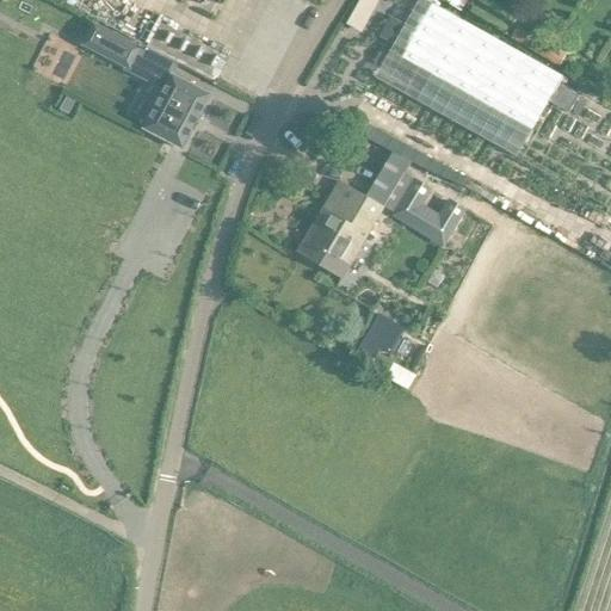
[(365,32),(378,0),(359,0),(349,25),(365,32)]
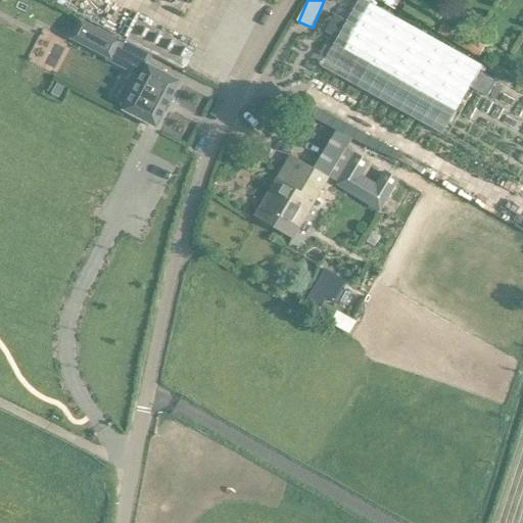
[(364,0),(358,0),(333,43),(455,111),(469,87),(477,72),(480,65),(364,0)]
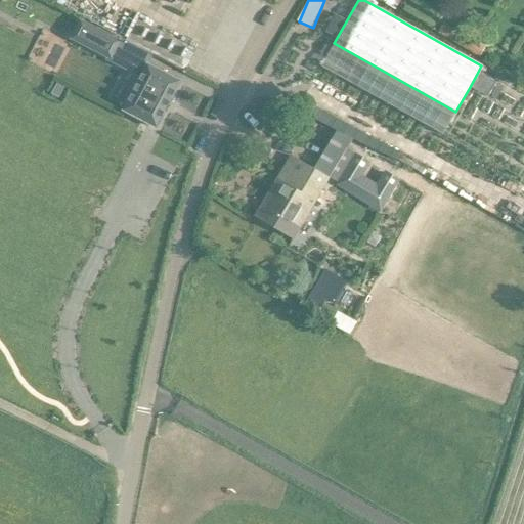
[(110,58),(119,42),(80,22),(72,38),(110,58)]
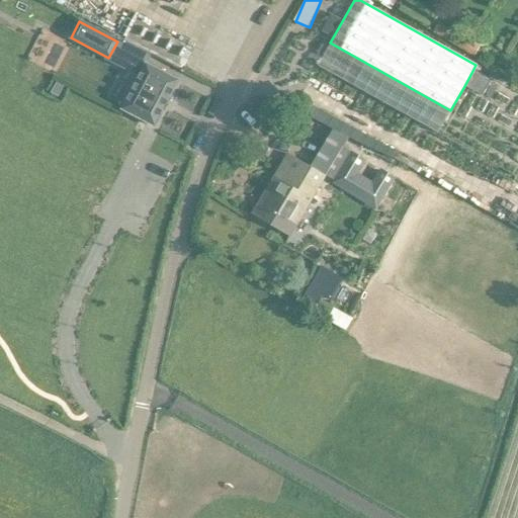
[(479,48),(437,23),(432,32),(473,57),(479,48)]
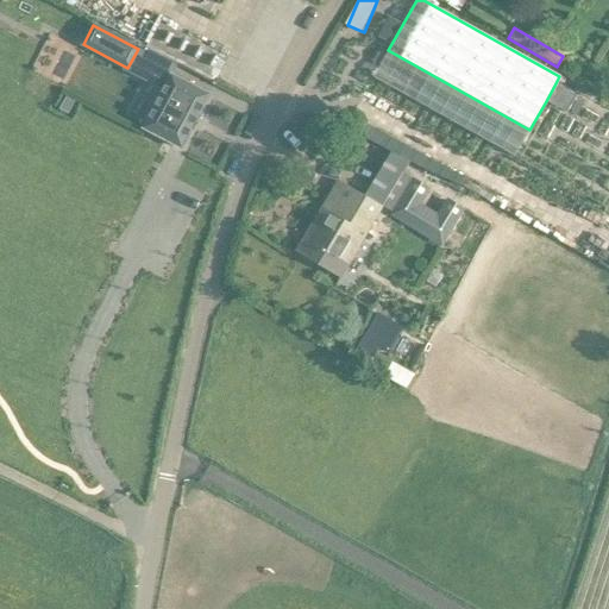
[(177,64),(155,52),(148,66),(169,77),(143,129),(181,149),(209,94),(171,75),(177,64)]
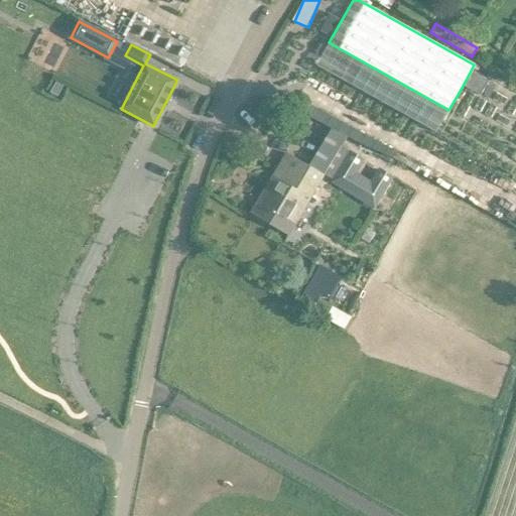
[(471,71),(463,86),(481,96),(489,81),(471,71)]
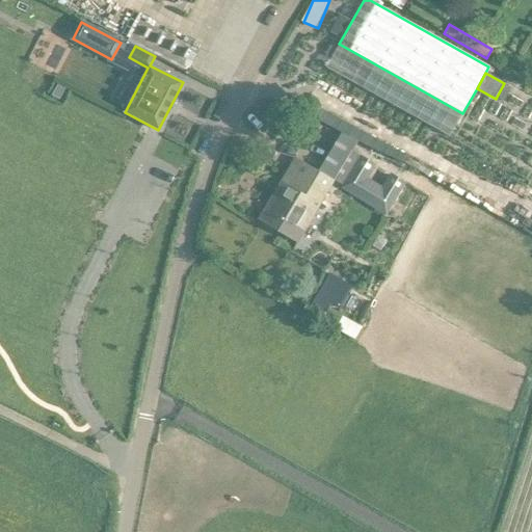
[(333,180),(317,170),(295,158),(259,220),(296,242),(333,181),(333,180)]
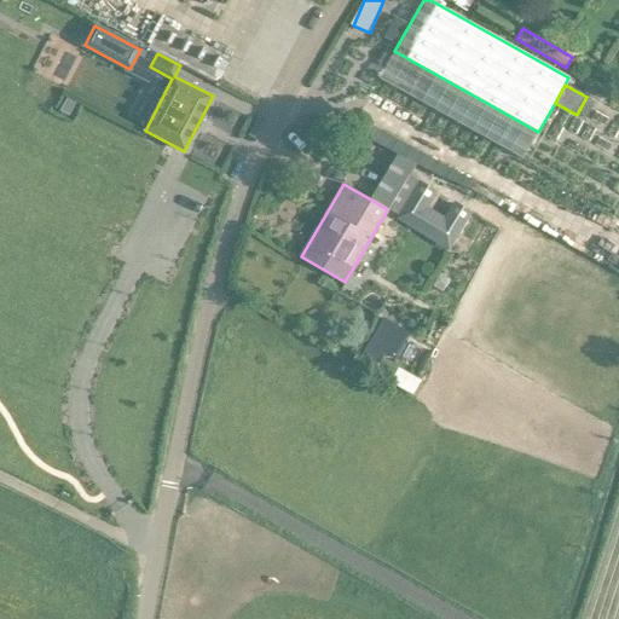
[(473,215),(456,206),(446,221),(427,210),(437,194),(421,184),(398,221),(450,253),(473,215)]
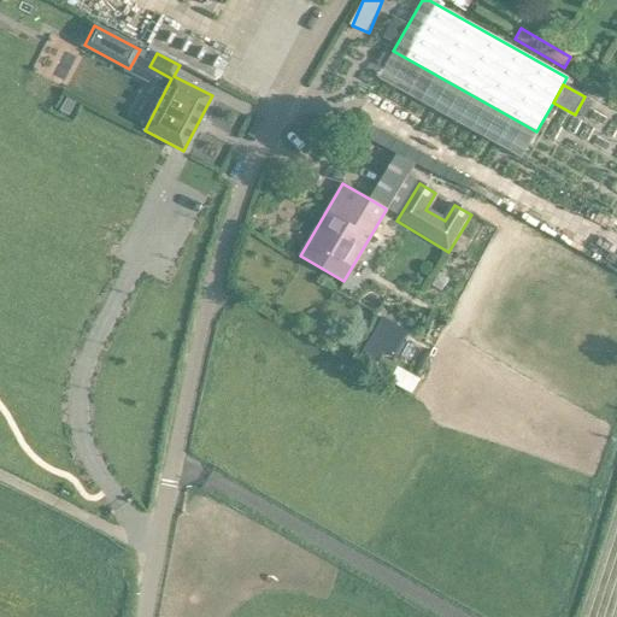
[(485,252),(498,227),(472,213),(459,239),(485,252)]
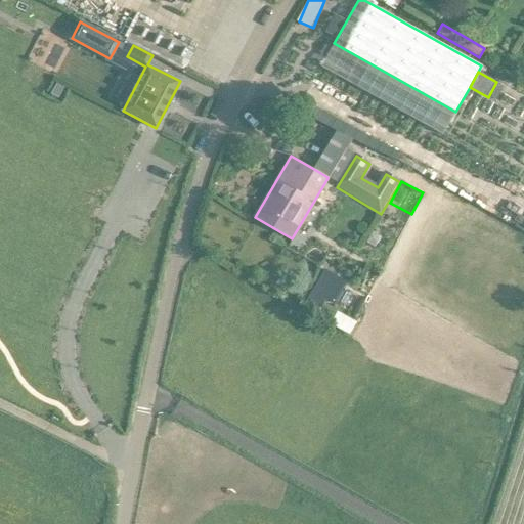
[(318,279),(307,300),(321,308),(325,301),(333,305),(341,292),(345,282),(324,270),(318,279)]
